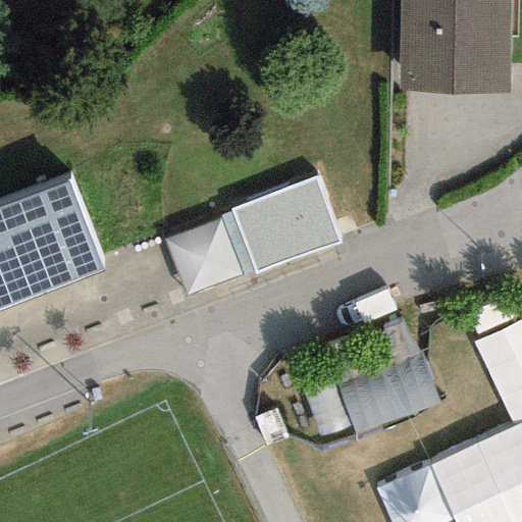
[(510,0),(400,0),(397,89),(508,92),(510,0)]
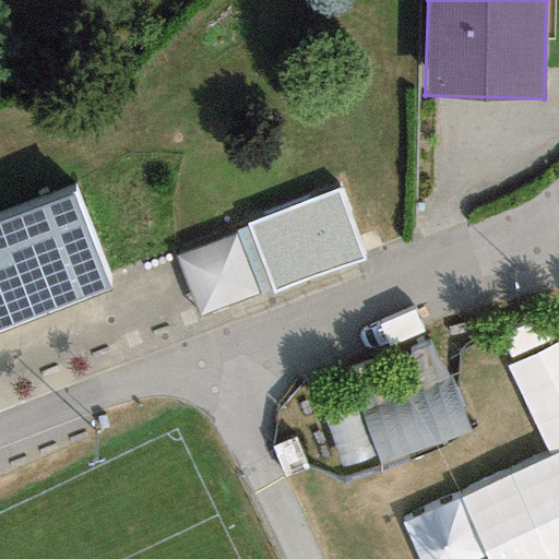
[(0,333),(109,294),(74,191),(0,218),(0,333)]
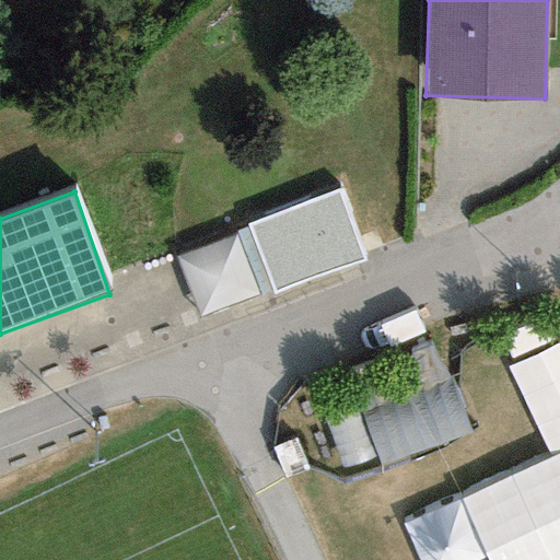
[(341,191),(248,220),(270,291),(363,263),(341,191)]
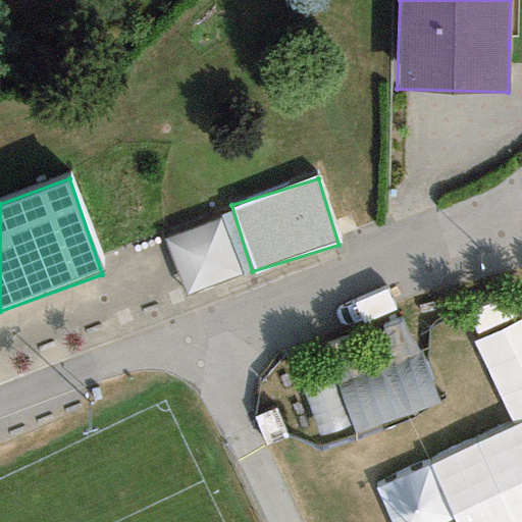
[(448,332),(482,423),(368,468),(388,521),(395,521),(446,503),(453,521),(503,521),(521,515),(521,345),(508,309),(448,332)]
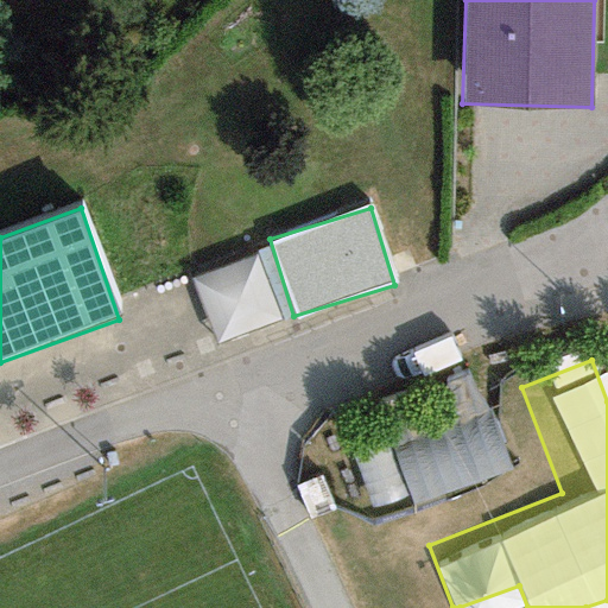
[(477,380),(385,417),(418,504),(512,467),(477,380)]
